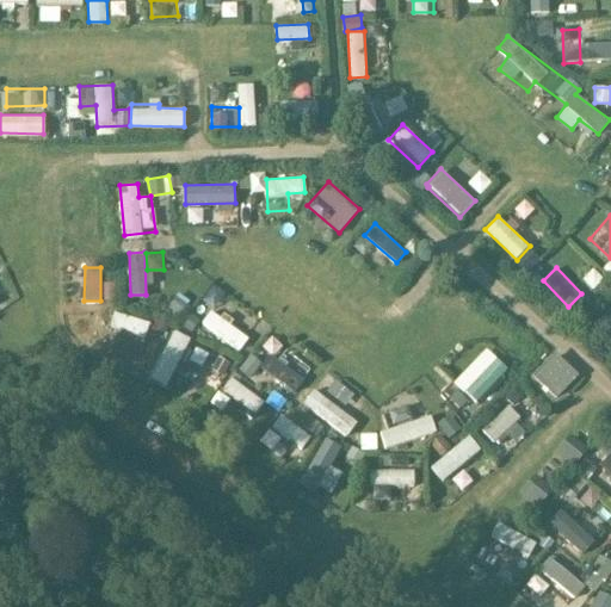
[(102,270),(103,299),(115,299),(113,270),(102,270)]
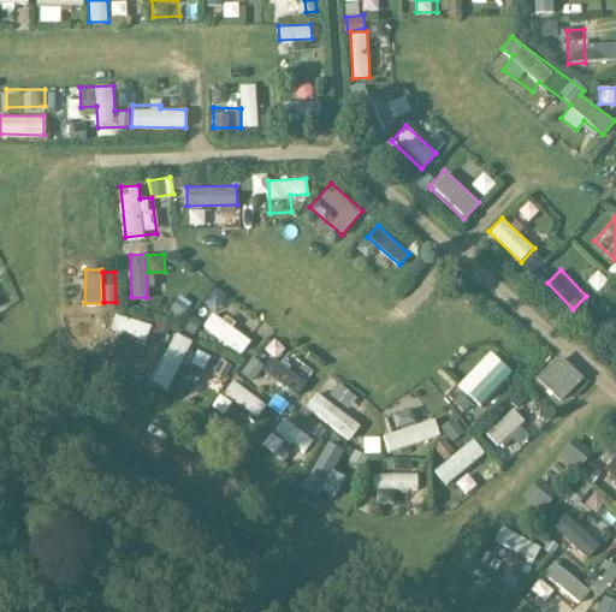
[(213,287),(185,325),(196,332),(224,295),(213,287)]
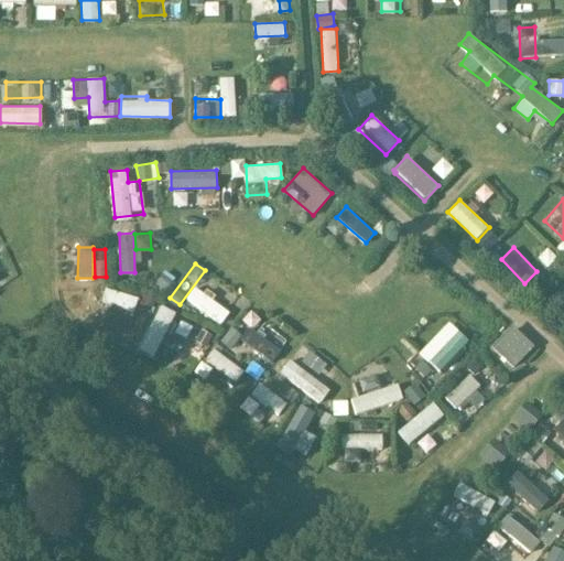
[(563,312),(563,284),(551,303),(563,312)]
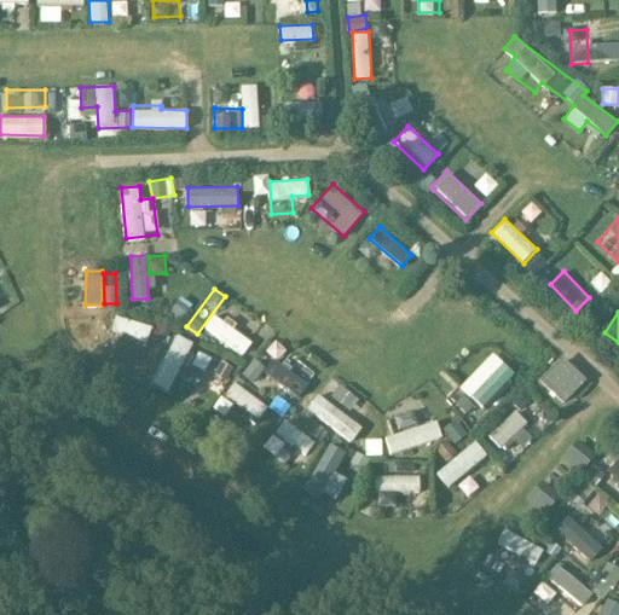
[(215,313),(206,325),(241,357),(252,344),(215,313)]
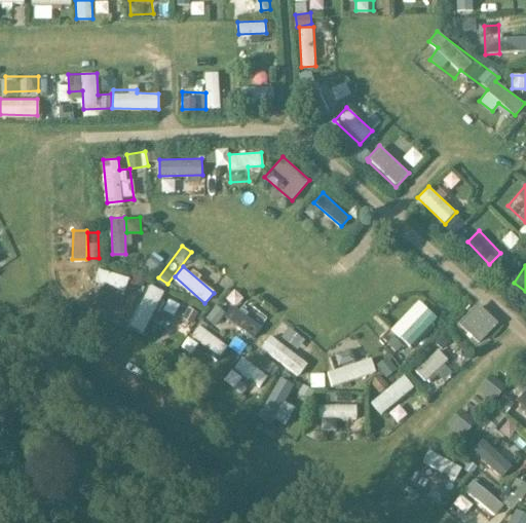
[(99,268),(96,279),(124,288),(127,276),(99,268)]
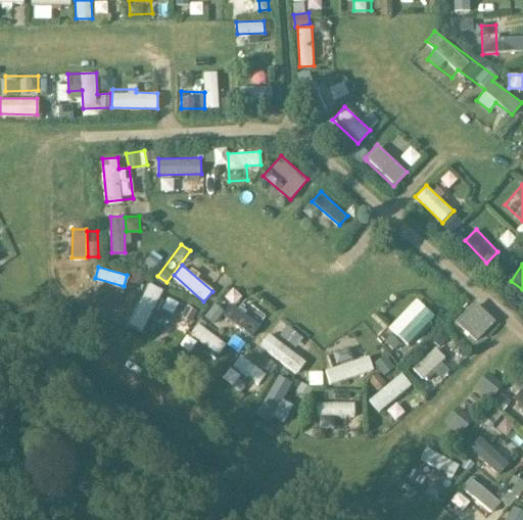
[(142,331),(163,289),(149,282),(128,324),(142,331)]
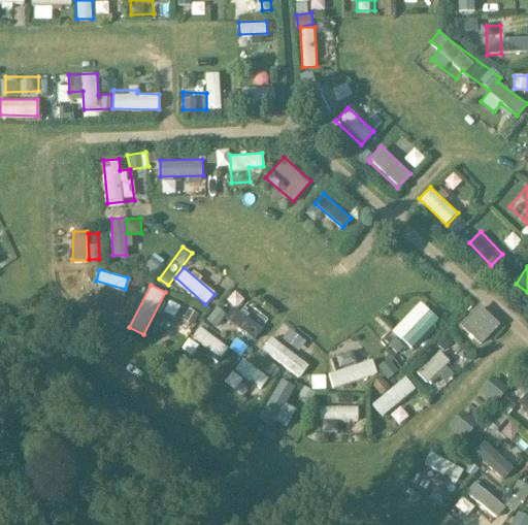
[(422,300),(407,314),(408,314),(392,329),(409,348),(439,320),(422,300)]
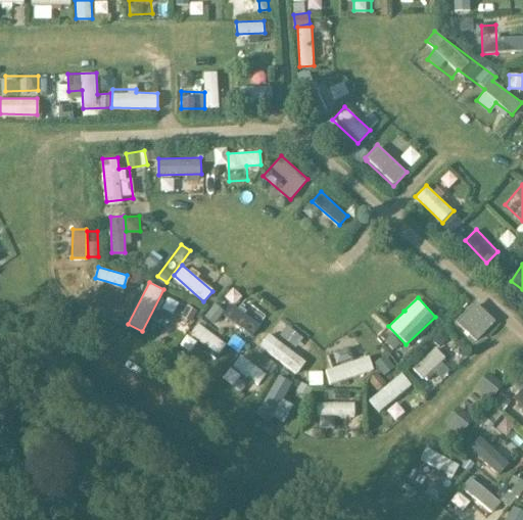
[(232,301),(224,310),(216,302),(206,312),(241,345),(258,326),(232,301)]
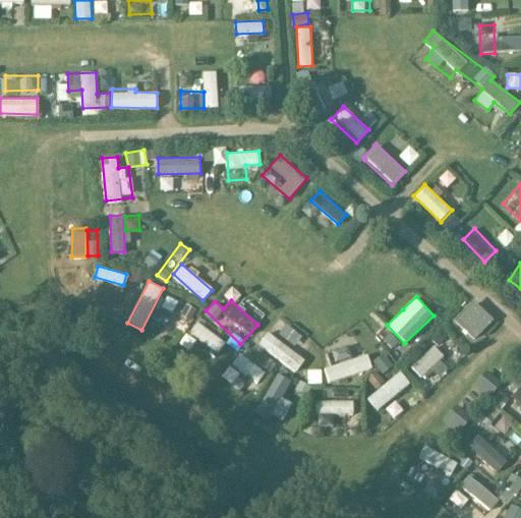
[(461,322),(470,331),(478,322),(469,312),(461,322)]
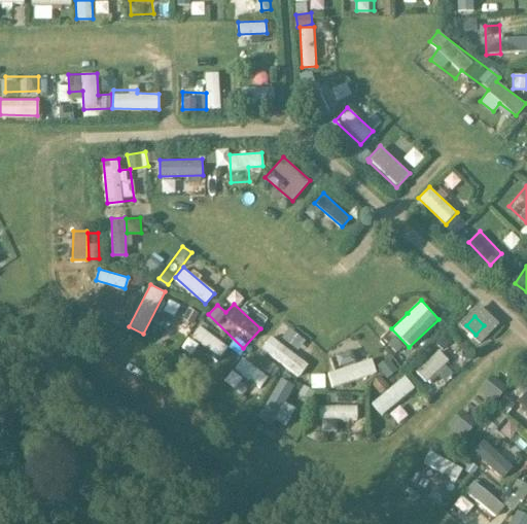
[(198,325),(181,350),(224,379),(242,354),(198,325)]
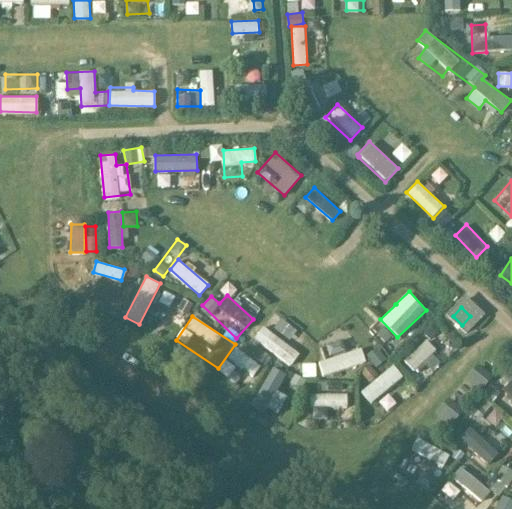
[(292,363),(300,350),(262,328),(254,341),(292,363)]
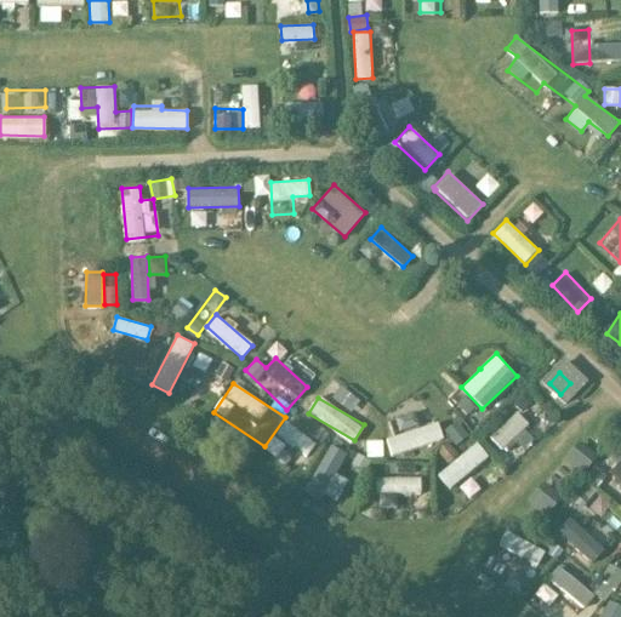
[(414,410),(394,417),(399,430),(419,423),(414,410)]
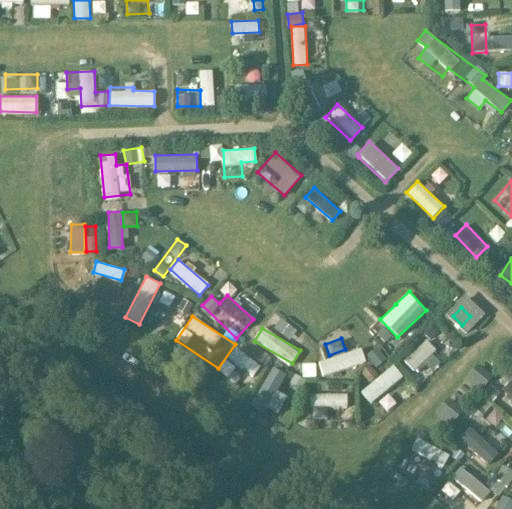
[(425,339),(403,360),(413,370),(435,349),(425,339)]
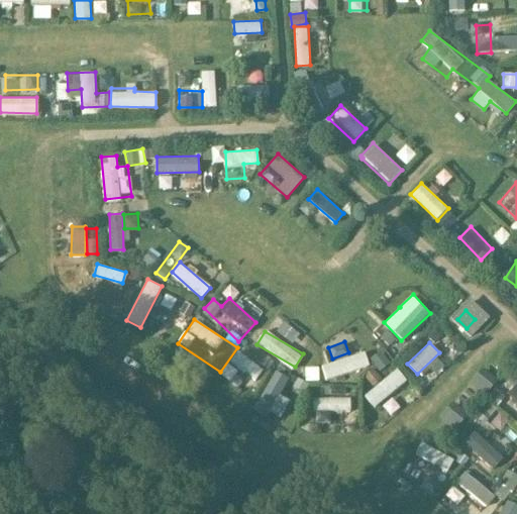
[(236,351),(231,363),(255,376),(262,365),(236,351)]
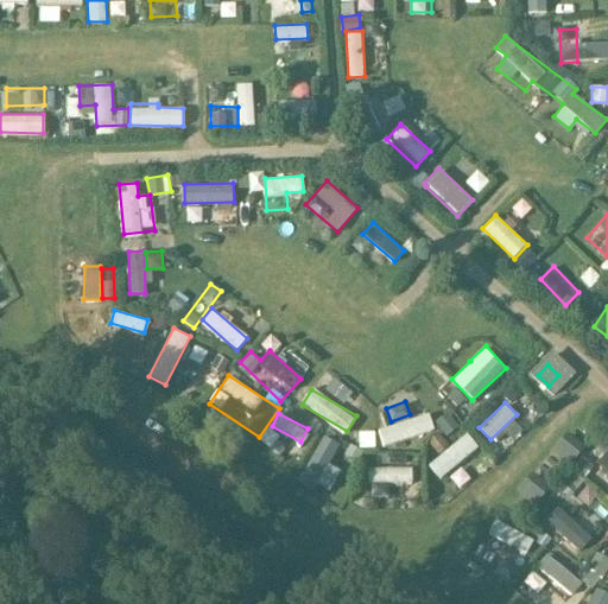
[(378,427),(382,445),(434,431),(429,413),(378,427)]
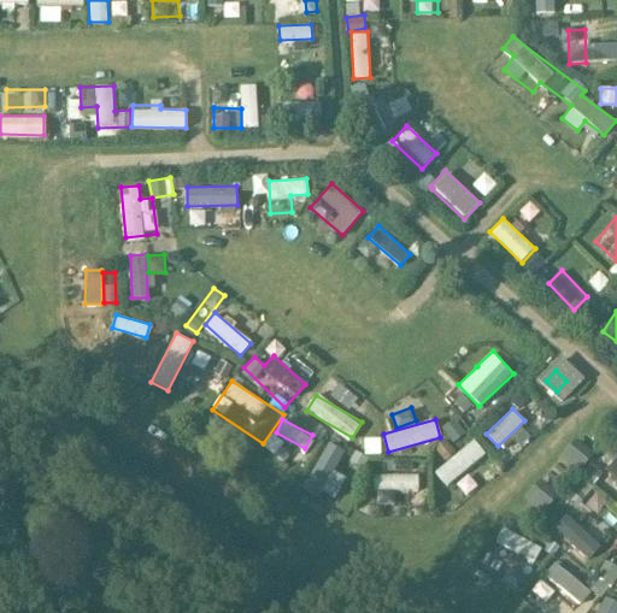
[(271,431),(264,446),(277,453),(285,438),(271,431)]
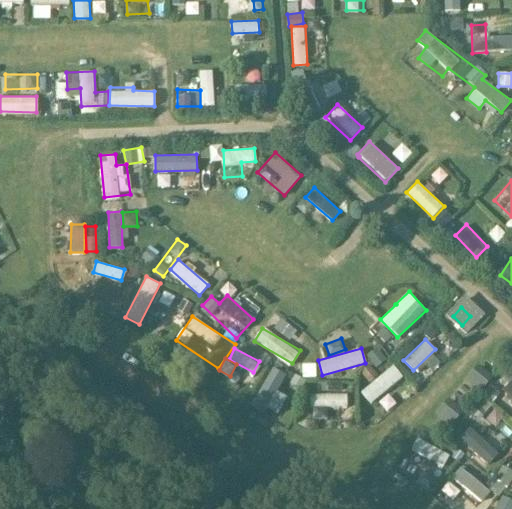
[(485,390),(494,375),(476,363),(466,378),(485,390)]
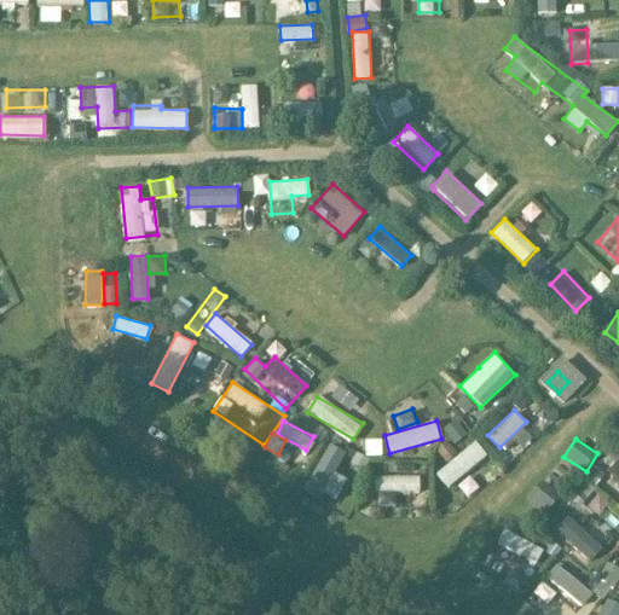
[(475,440),(435,473),(447,487),(487,454),(475,440)]
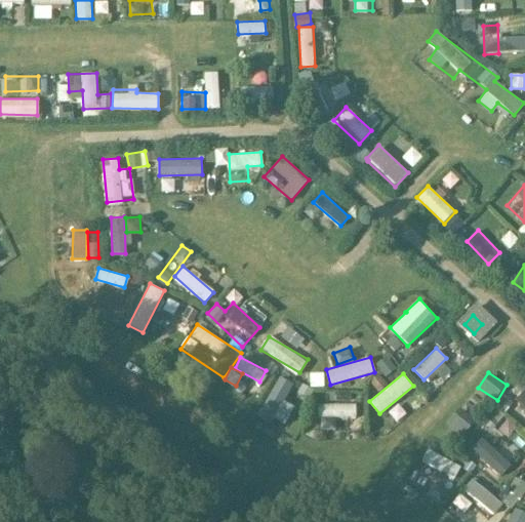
[(294,405),(284,400),(294,384),(283,377),(264,413),(284,424),(294,405)]
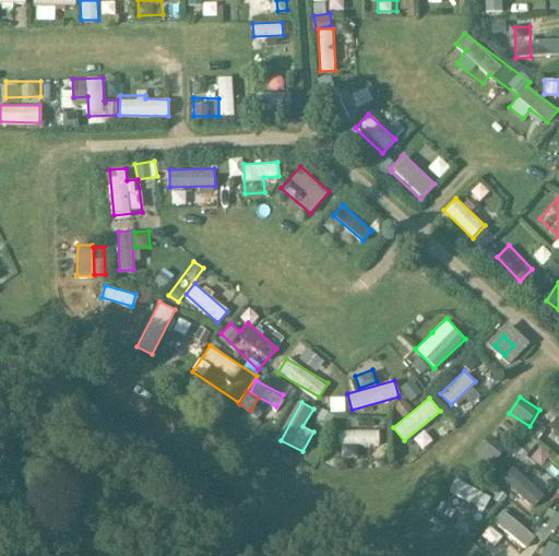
[(558,412),(549,420),(558,430),(558,412)]
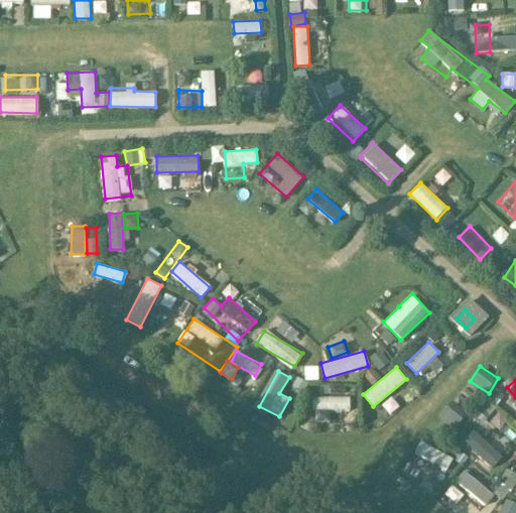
[(487,396),(498,403),(505,393),(494,386),(487,396)]
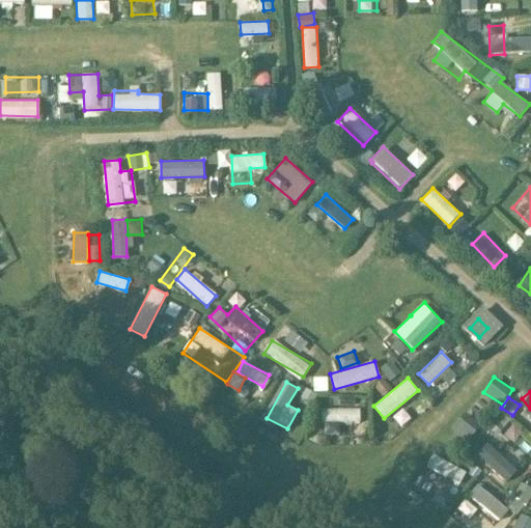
[(320,421),(359,421),(359,409),(320,408),(320,421)]
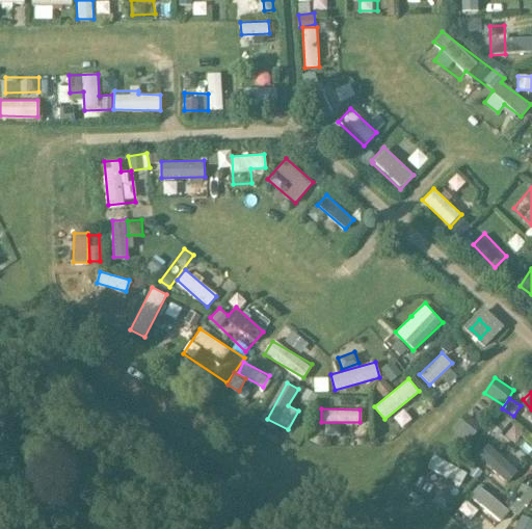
[(464,413),(454,429),(471,440),(481,423),(464,413)]
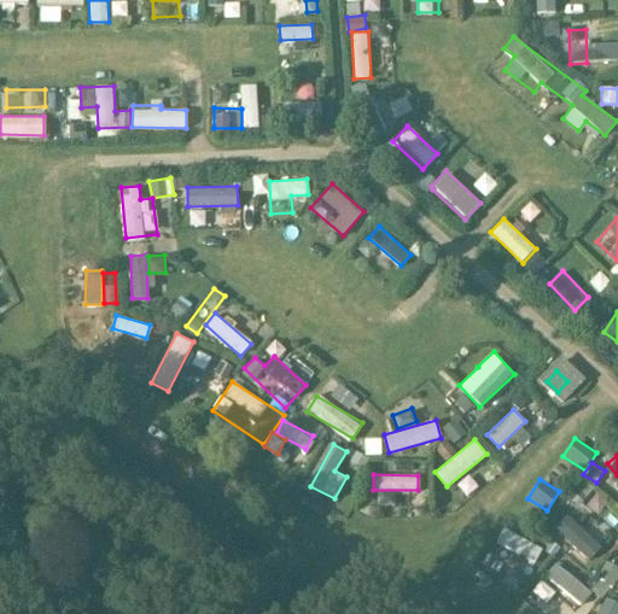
[(395,504),(395,491),(377,491),(375,503),(395,504)]
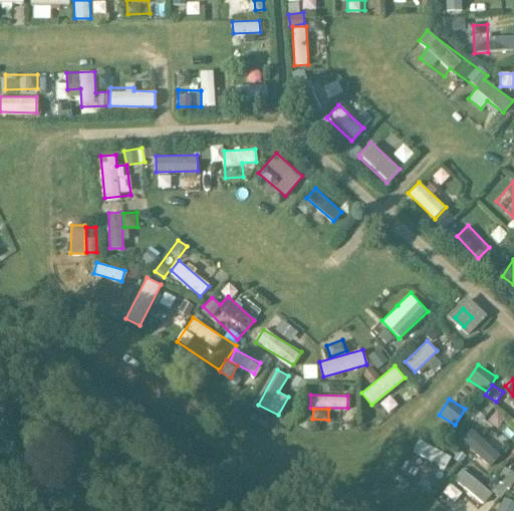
[(472,428),(461,440),(490,467),(501,455),(472,428)]
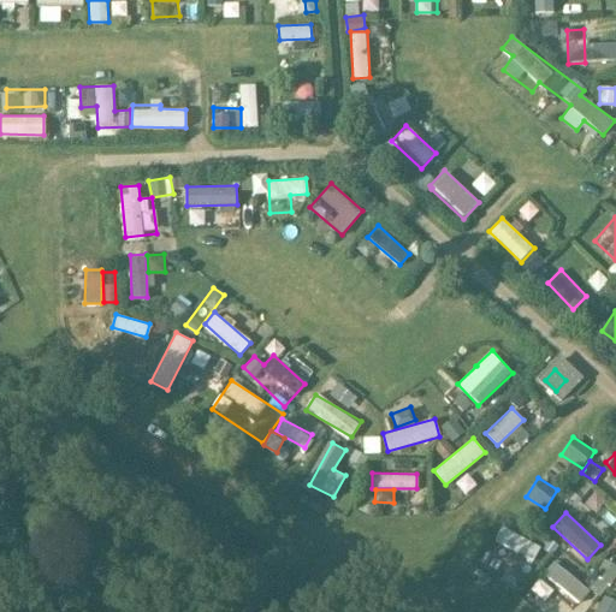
[(533,560),(540,547),(502,524),(495,538),(533,560)]
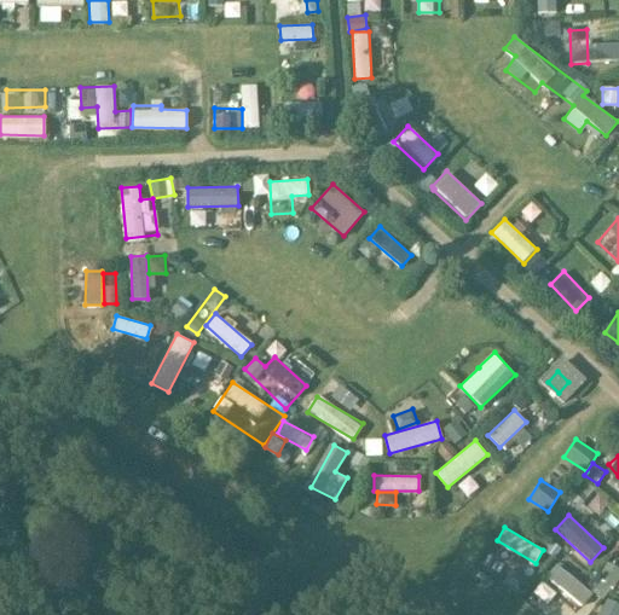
[(614,585),(618,576),(618,567),(609,561),(600,576),(614,585)]
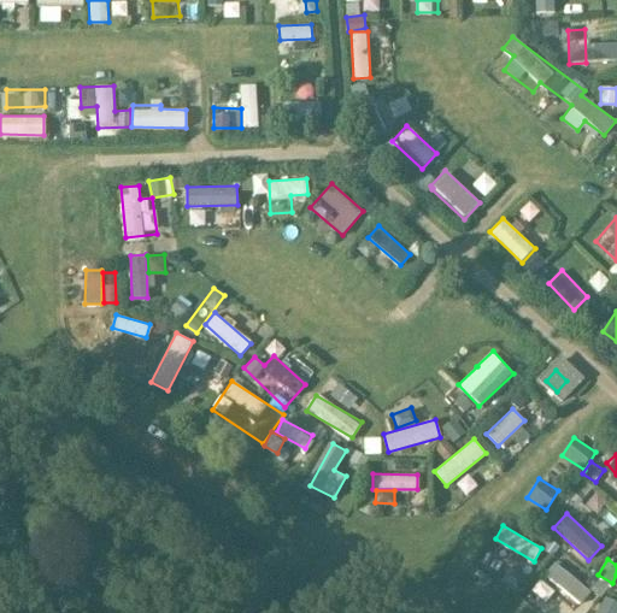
[(545,573),(583,602),(593,589),(553,561),(545,573)]
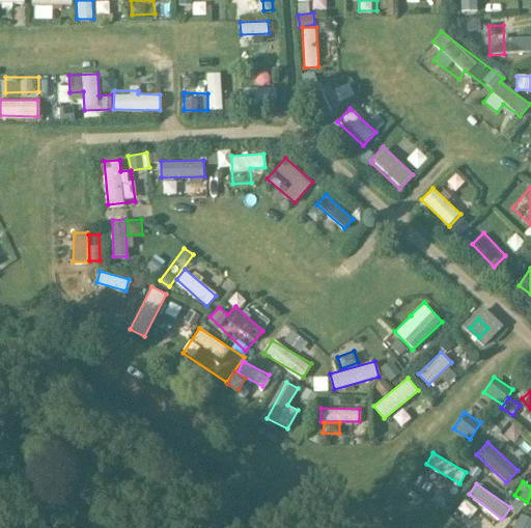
[(510,527),(529,527),(530,523),(530,517),(516,511),(510,527)]
